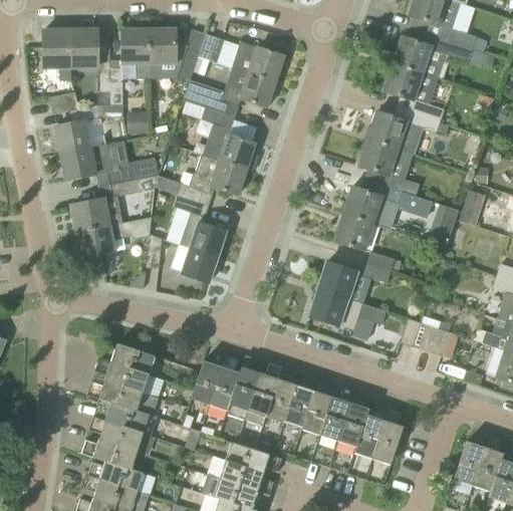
[(460,2),(455,0),(414,0),(409,14),(421,19),(418,30),(473,48),(477,36),(457,29),(452,27),(460,2)]
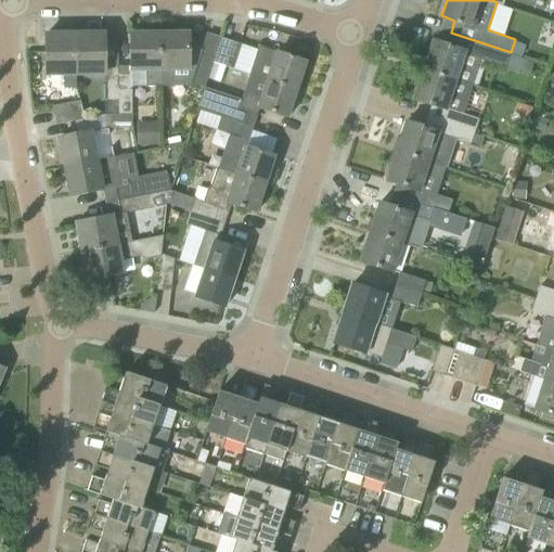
[(162,85),(160,30),(131,30),(132,64),(119,64),(119,79),(119,100),(119,112),(133,112),(133,69),(146,68),(146,85),(162,85)]
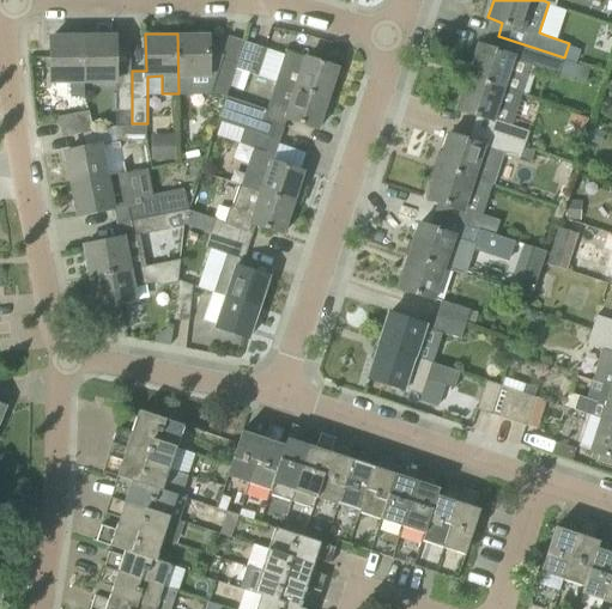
[(228,96),(228,95),(237,66),(237,61),(224,58),(225,53),(211,48),(211,34),(177,34),(179,93),(212,92),(212,91),(226,96),(228,96)]
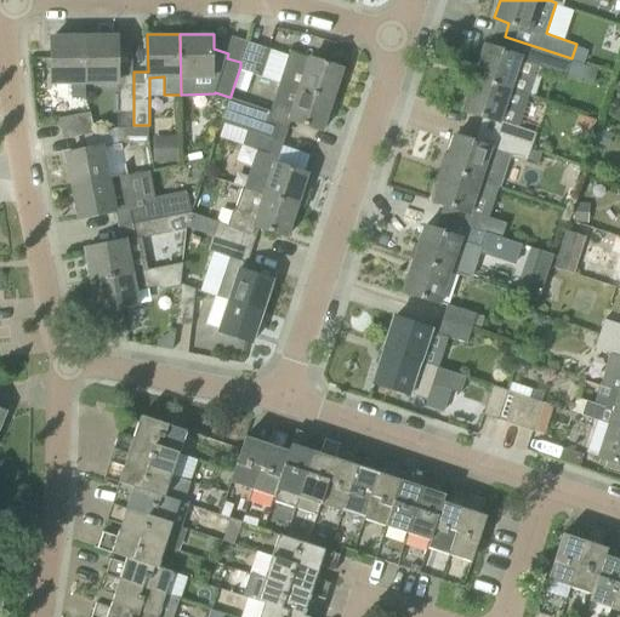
[(85,80),(85,35),(52,35),(53,81),(72,81),(72,98),(86,98),(85,80)]
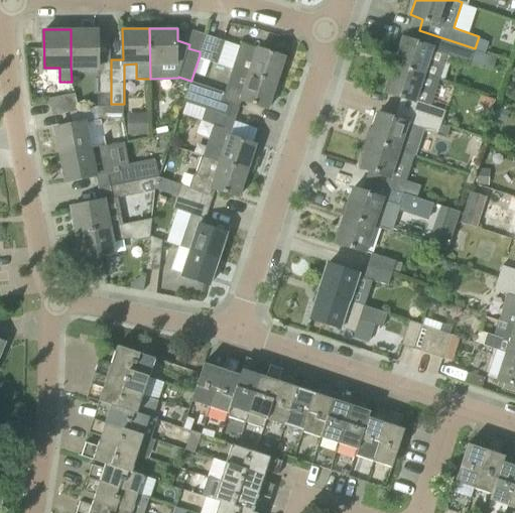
[(98,29),(71,29),(71,67),(99,67),(99,74),(111,74),(111,59),(111,47),(99,47),(98,29)]
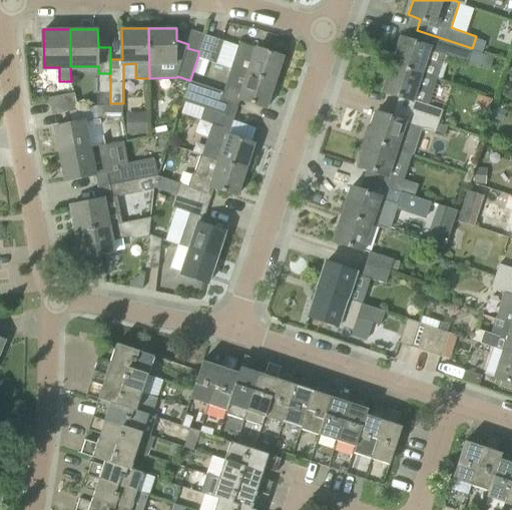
[(472,48),(417,30),(413,40),(401,36),(396,51),(393,49),(392,51),(395,52),(392,62),(438,77),(446,53),(468,60),(472,48)]
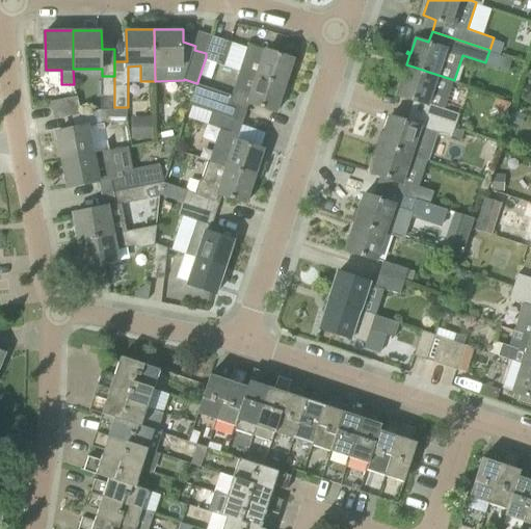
[(213,33),(206,53),(206,57),(217,61),(226,37),(213,33)]
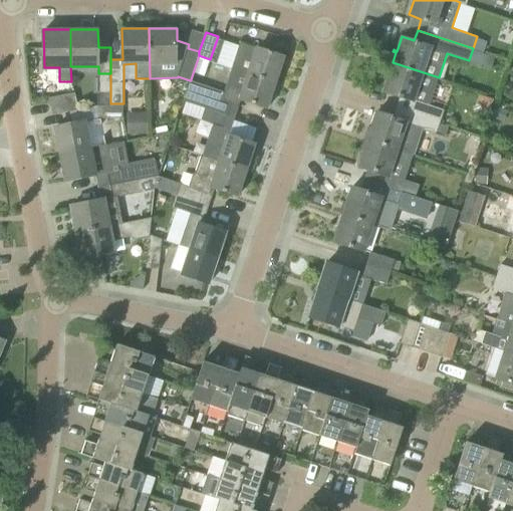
[(232,67),(276,81),(284,55),(241,41),(232,67)]
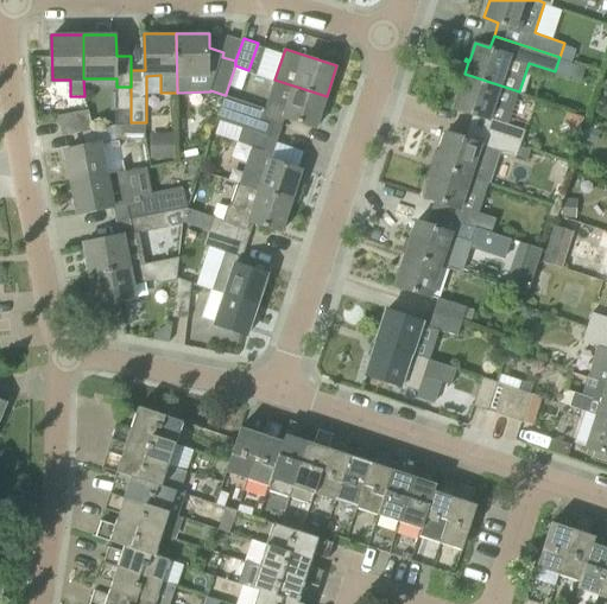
[(509,124),(519,91),(465,74),(460,87),(457,86),(456,87),(460,88),(454,106),(474,113),(469,125),(522,141),(525,128),(509,124)]
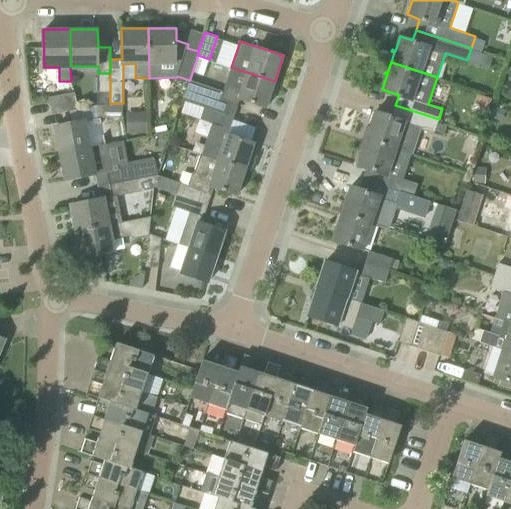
[(266,107),(275,81),(231,67),(223,90),(190,79),(190,80),(189,80),(183,100),(185,100),(227,114),(231,102),(238,104),(240,98),(266,107)]
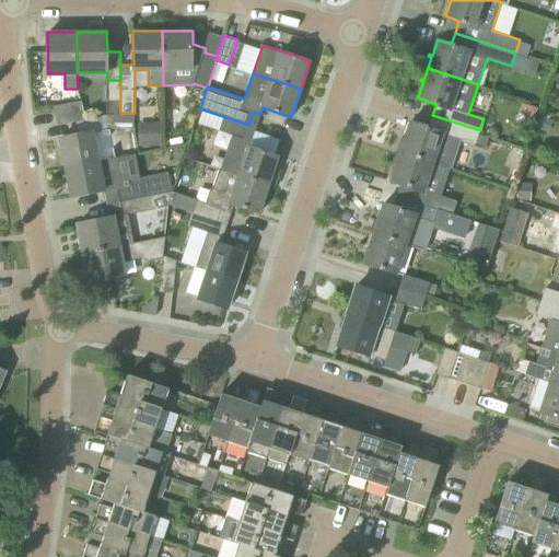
[(84,118),(82,104),(81,100),(76,101),(55,105),(58,124),(84,118)]
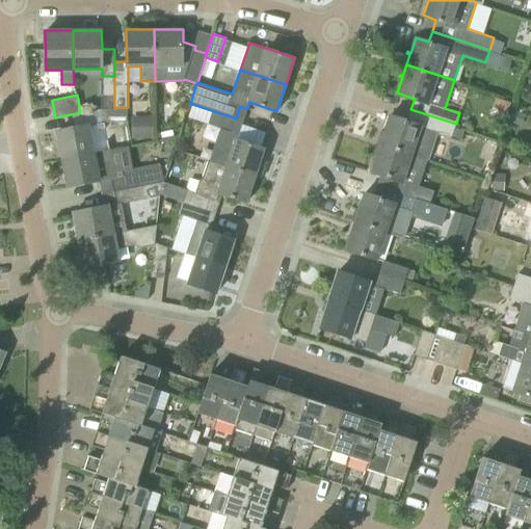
[(101,96),(100,107),(114,107),(114,96),(101,96)]
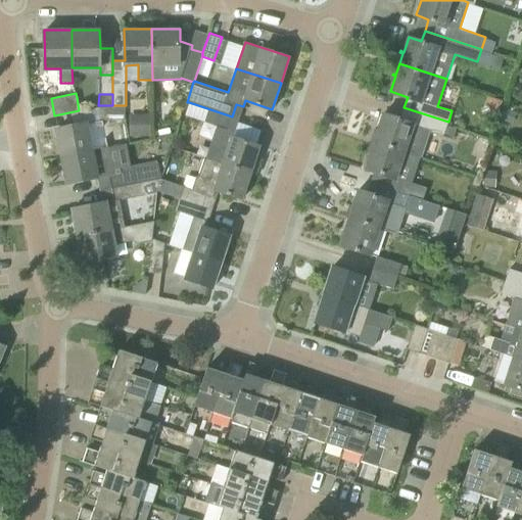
[(229,128),(232,116),(189,102),(185,114),(217,125),(206,156),(251,172),(259,145),(233,137),(235,130),(229,128)]
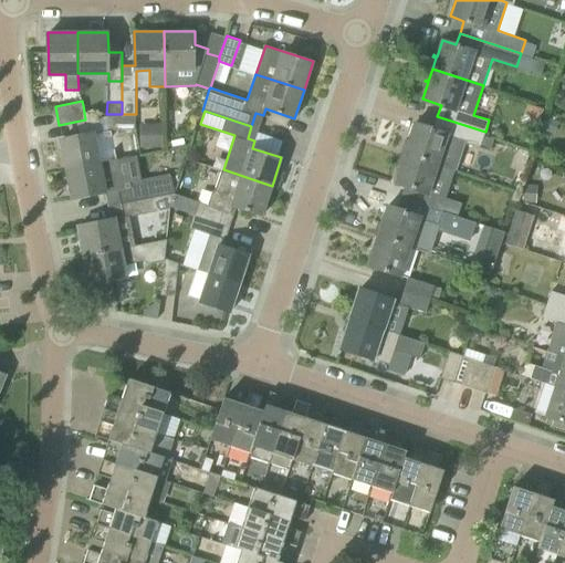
[(136,114),(122,114),(106,114),(107,129),(112,128),(136,128),(136,114)]
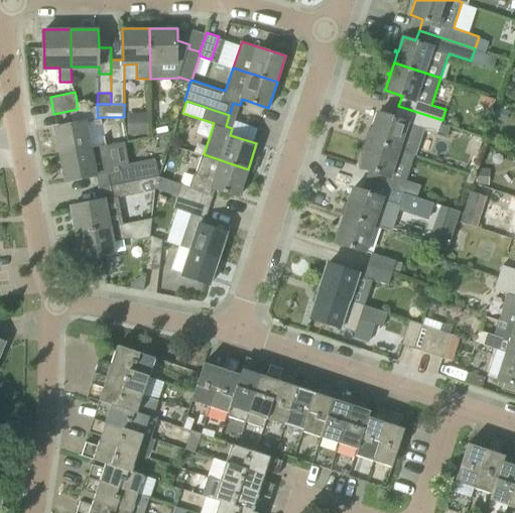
[(373,128),(369,138),(414,153),(416,154),(424,130),(438,134),(442,120),(398,106),(395,117),(378,111),(373,127),(370,126),(370,127),(373,128)]
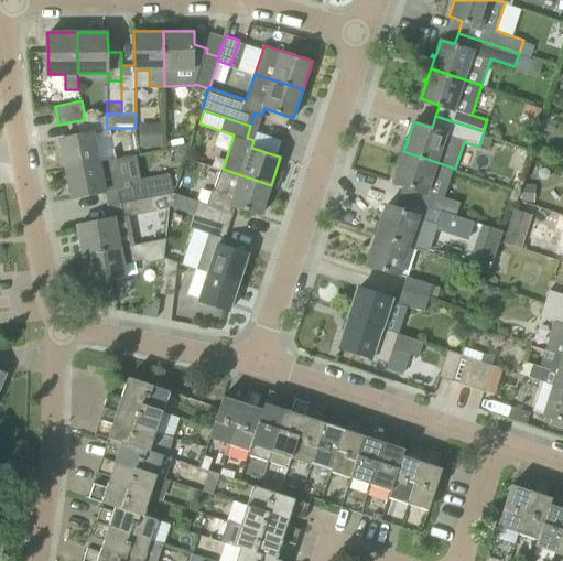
[(138,120),(138,143),(162,143),(162,120),(138,120)]
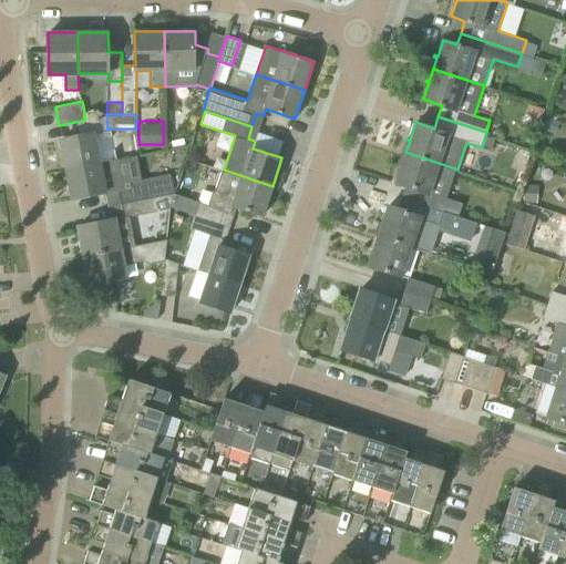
[(117,159),(112,129),(107,130),(61,139),(68,168),(117,159)]
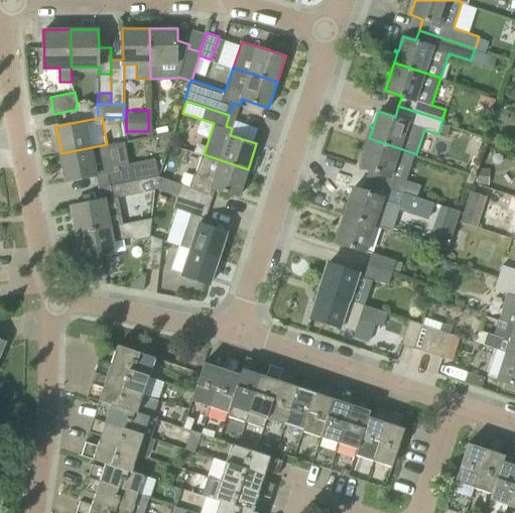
[(446,137),(449,126),(441,124),(438,134),(446,137)]
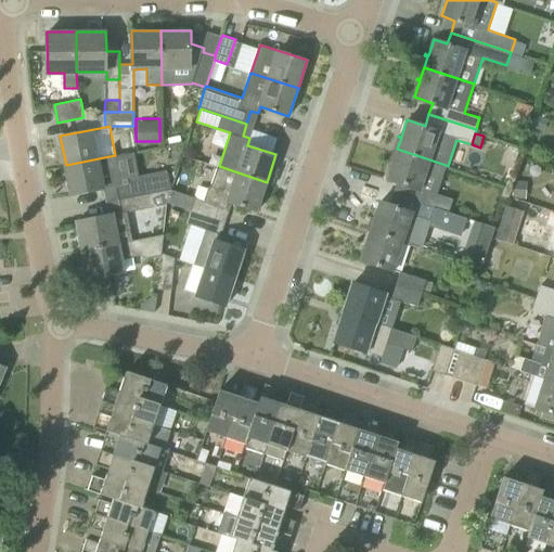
[(441,178),(446,165),(397,149),(394,161),(390,159),(390,161),(394,162),(387,178),(420,190),(425,172),(441,178)]
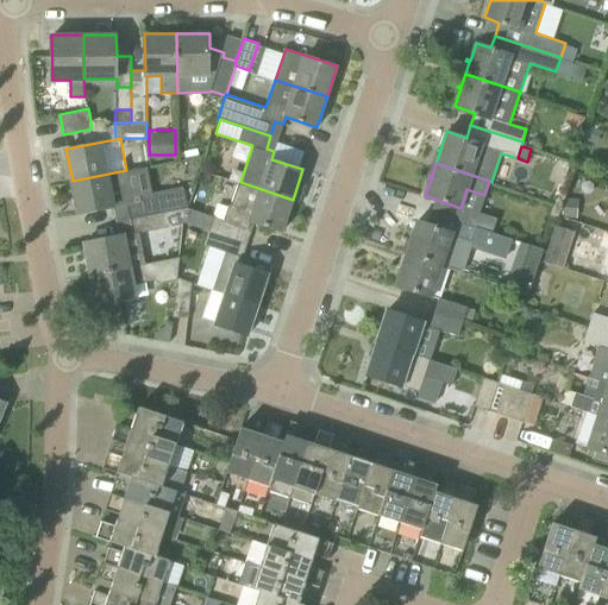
[(126,170),(73,181),(79,213),(125,203),(129,219),(188,207),(183,186),(154,191),(155,197),(133,202),(126,170)]
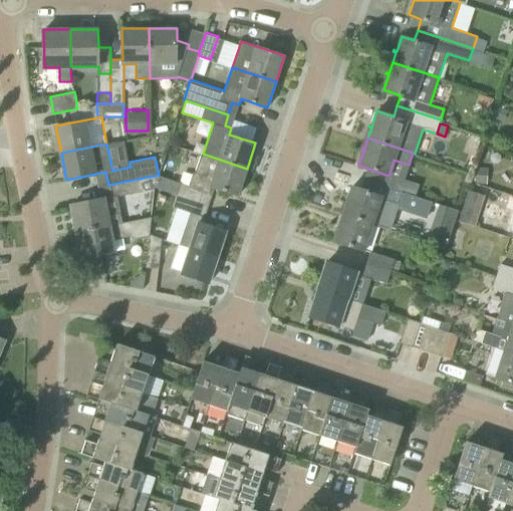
[(213,186),(238,195),(247,169),(203,154),(202,154),(196,171),(193,173),(189,186),(180,183),(176,194),(209,205),(212,194),(210,193),(213,186)]
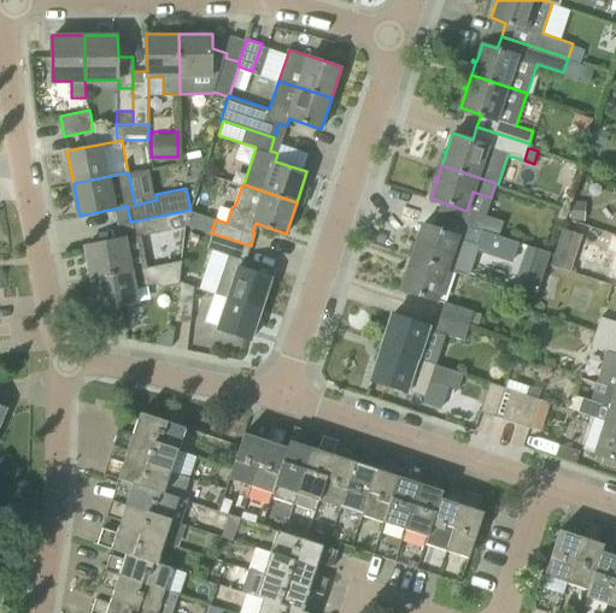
[(127,236),(86,245),(92,277),(147,266),(141,236),(163,231),(185,228),(185,223),(191,210),(130,222),(133,235),(127,236)]
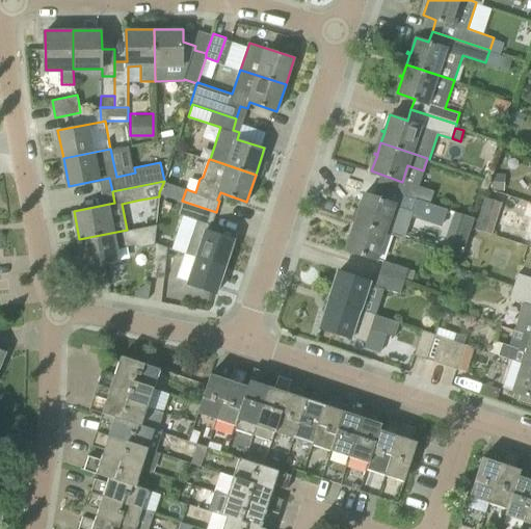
[(412,196),(429,203),(433,190),(415,184),(412,196)]
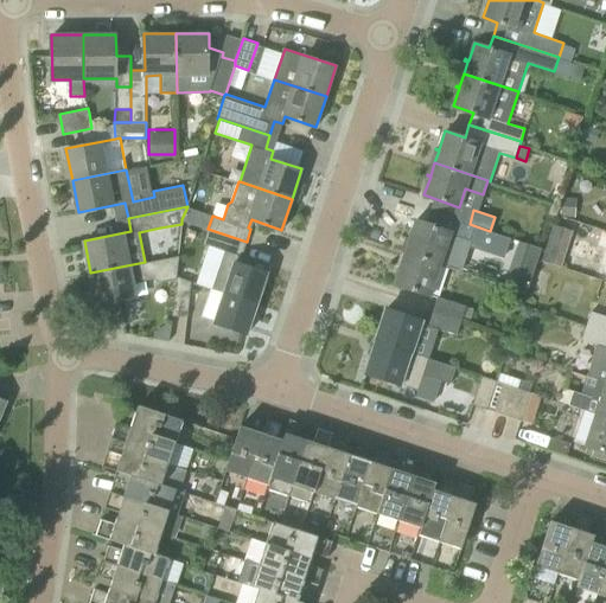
[(409,238),(406,251),(442,264),(452,236),(486,247),(490,231),(470,224),(434,212),(431,225),(415,219),(410,237),(407,236),(406,237),(409,238)]
